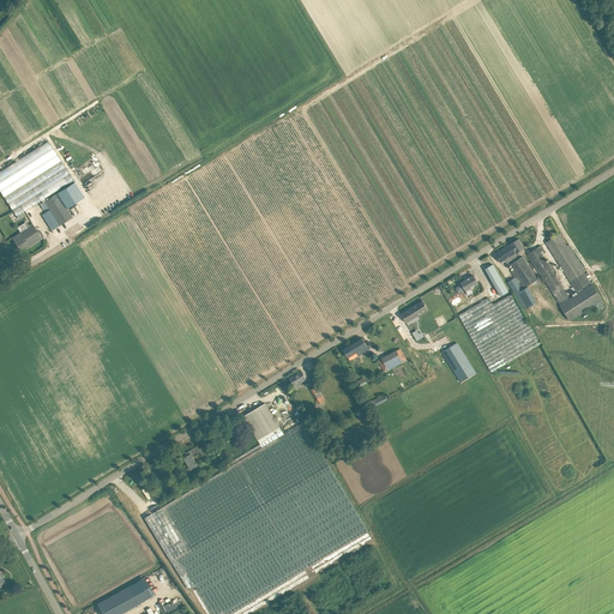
[(48,142),(0,172),(0,188),(17,216),(73,180),(48,142)]
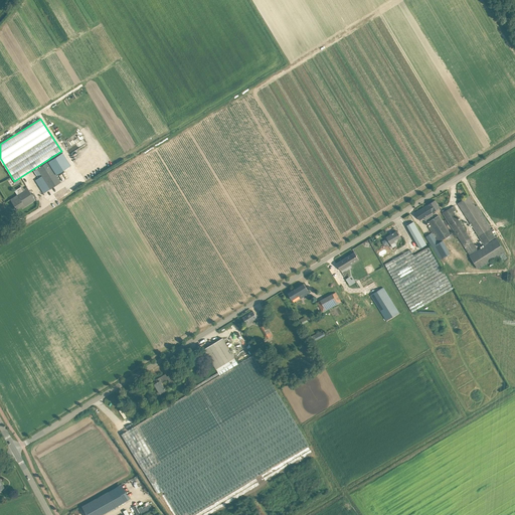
[(60,182),(55,175),(70,165),(62,153),(37,168),(50,189),(60,182)]
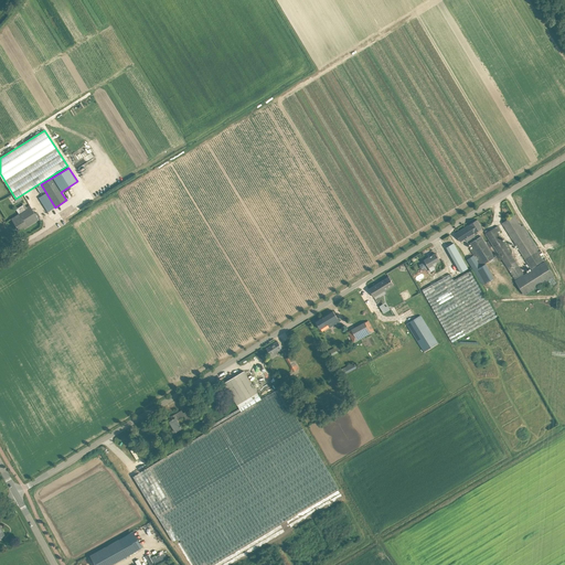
[(40,216),(38,213),(35,214),(30,205),(18,213),(19,214),(11,219),(18,230),(25,225),(27,227),(39,220),(38,217),(40,216)]
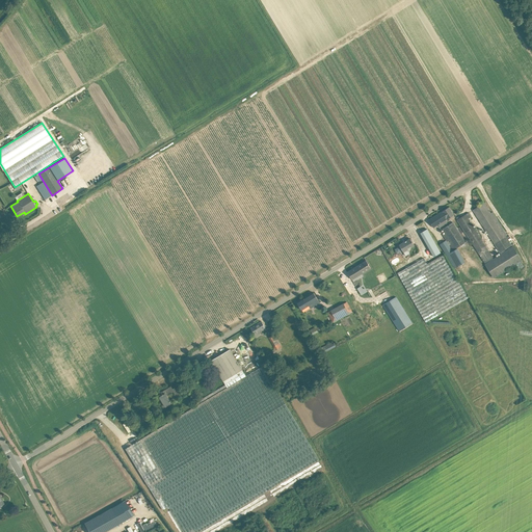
[(473,210),(500,253),(505,250),(514,244),(508,235),(506,233),(493,212),(491,213),(484,203),(473,210)]
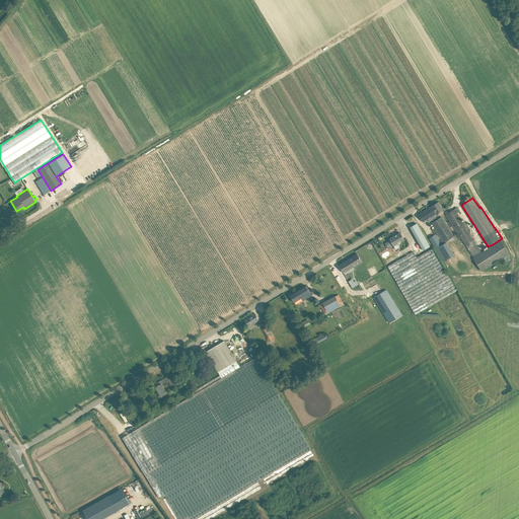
[(431,206),(418,215),(421,219),(423,222),(428,219),(429,222),(433,219),(435,218),(434,215),(435,215),(436,214),(439,212),(443,210),(438,202),(431,206)]
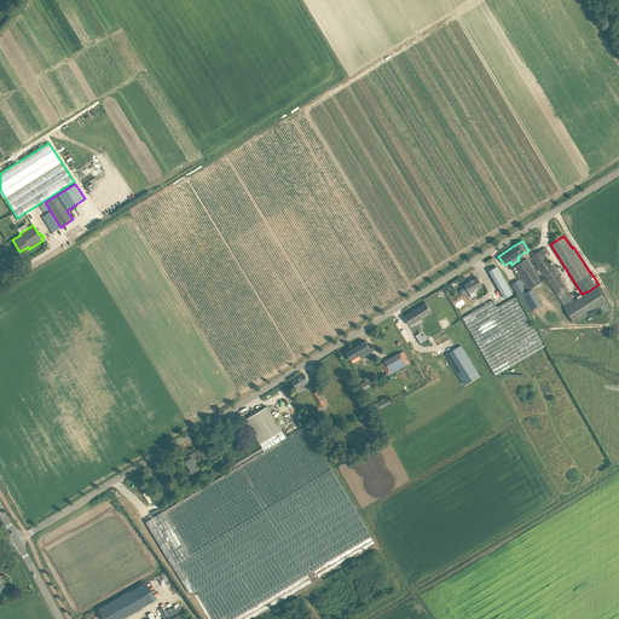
[(545,255),(548,253),(545,248),(532,255),(563,305),(572,299),(573,299),(545,255)]
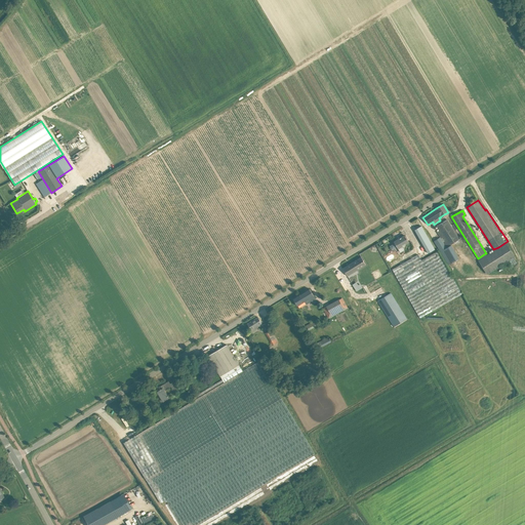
[(437,232),(443,241),(436,245),(441,251),(448,265),(458,258),(450,244),(458,239),(453,231),(447,219),(437,226),(440,230),(437,232)]
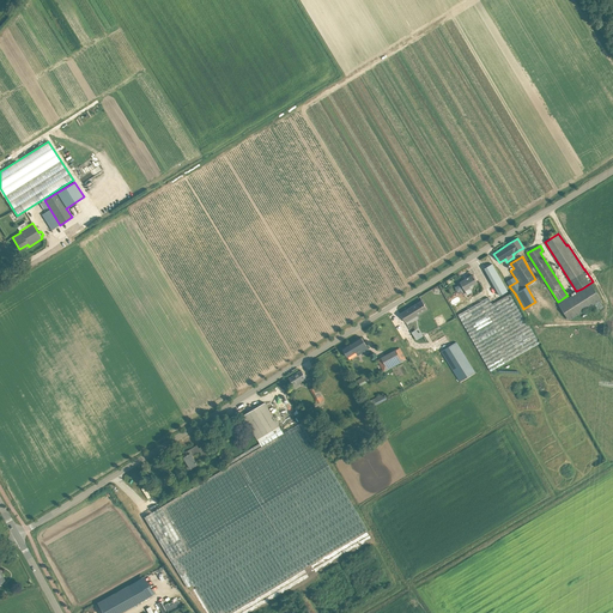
[(492,266),(485,269),(499,297),(508,292),(492,266)]
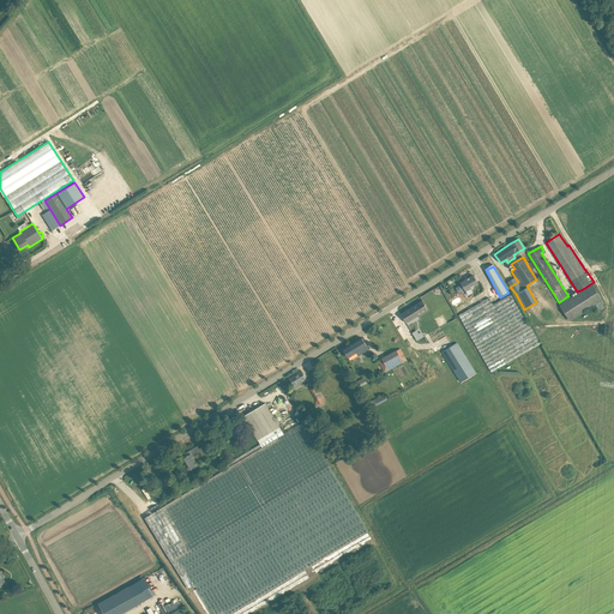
[(470,288),(477,283),(474,276),(470,278),(470,277),(461,283),(469,295),(474,293),(470,288)]
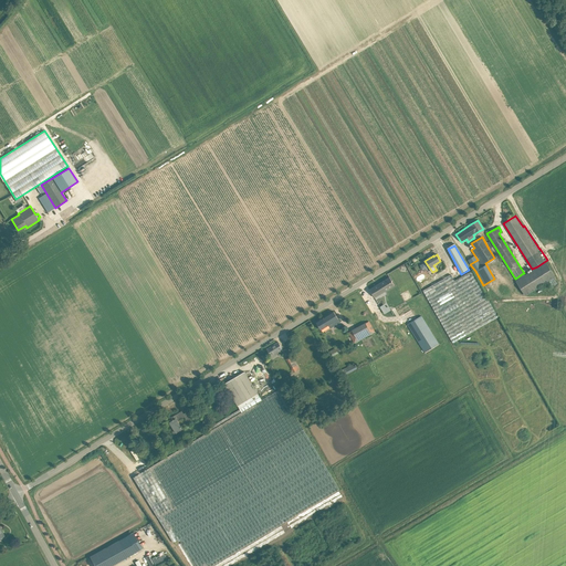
[(515,279),(516,281),(525,295),(555,276),(546,262),(537,268),(537,266),(532,269),(533,270),(524,275),(523,273),(515,279)]
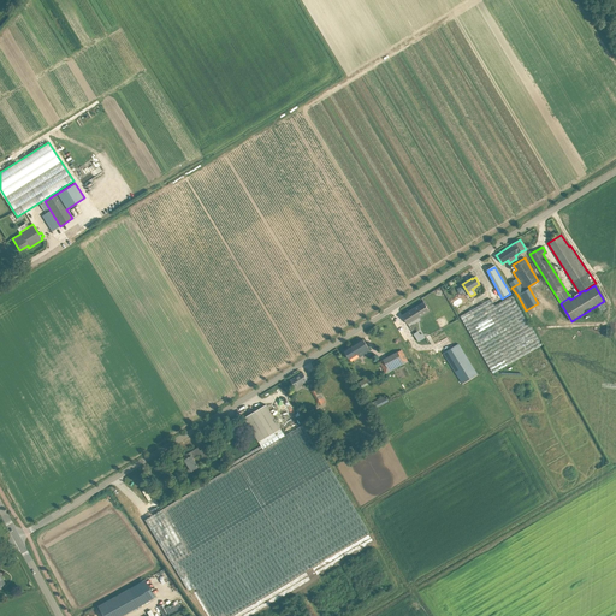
[(492,297),(461,317),(493,373),(543,345),(513,292),(496,302),(492,297)]
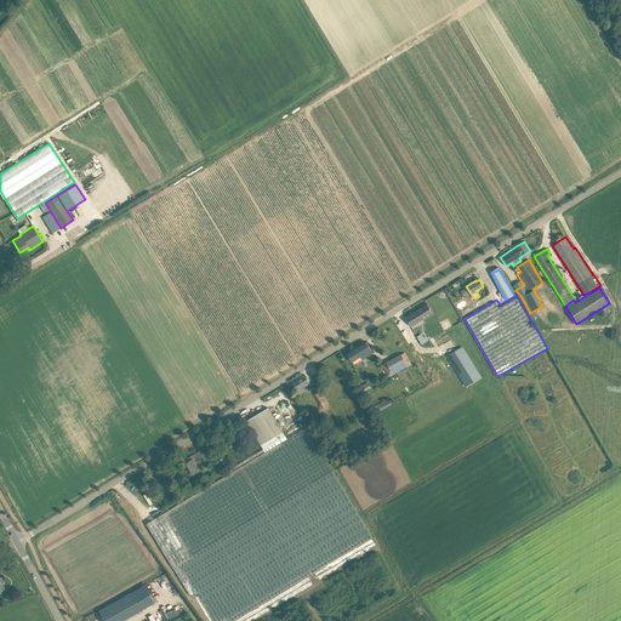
[(405,318),(411,326),(433,313),(427,305),(405,318)]
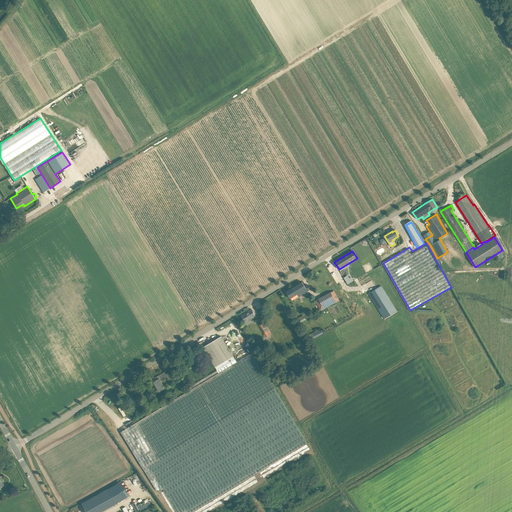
[(299,297),(307,291),(301,281),(286,291),(290,298),(297,294),(299,297)]
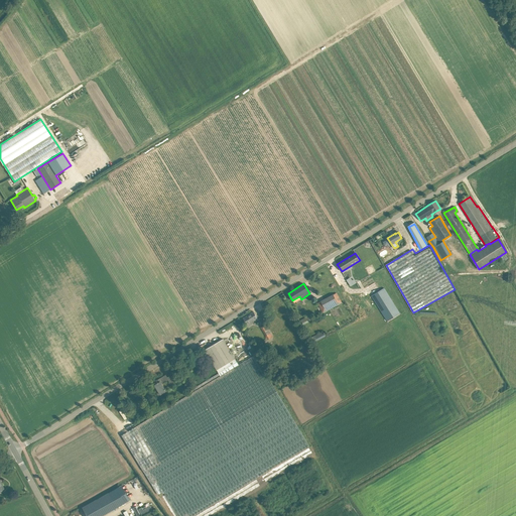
[(373,295),(372,296),(388,323),(400,314),(384,288),(376,293),(373,295)]
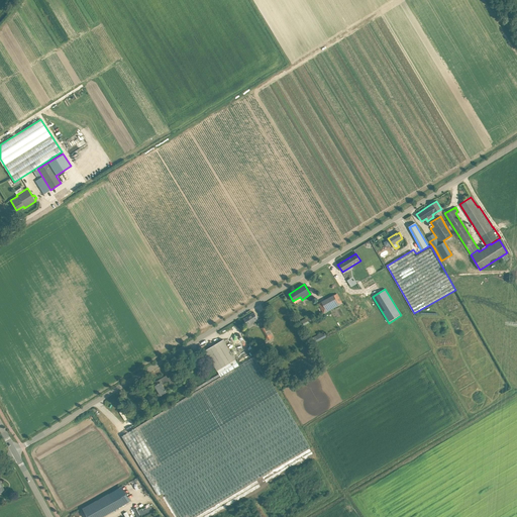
[(318,304),(324,313),(342,303),(337,294),(318,304)]
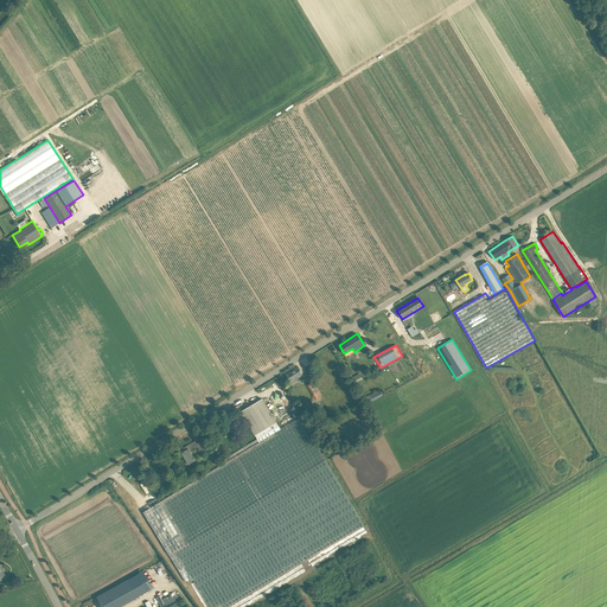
[(304,376),(299,366),(286,375),(291,382),(294,378),(295,381),(304,376)]
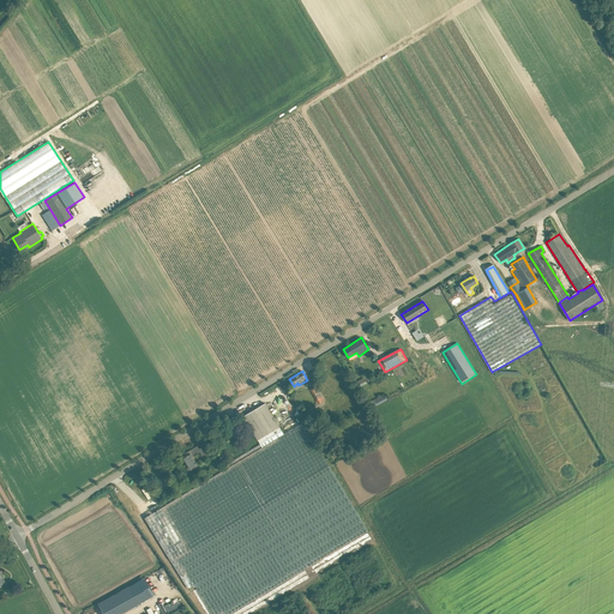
[(324,401),(315,386),(318,385),(313,377),(309,379),(314,387),(311,390),(319,403),(324,401)]
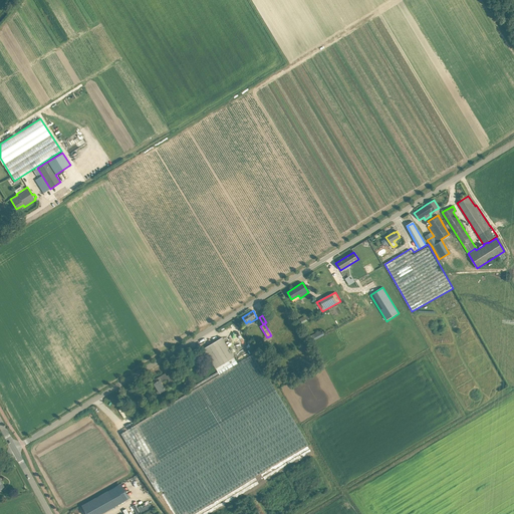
[(300,319),(302,323),(309,319),(307,315),(300,319)]
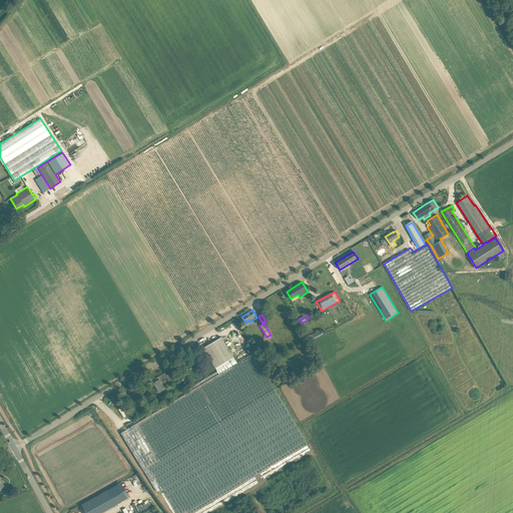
[(310,336),(312,340),(323,335),(321,330),(310,336)]
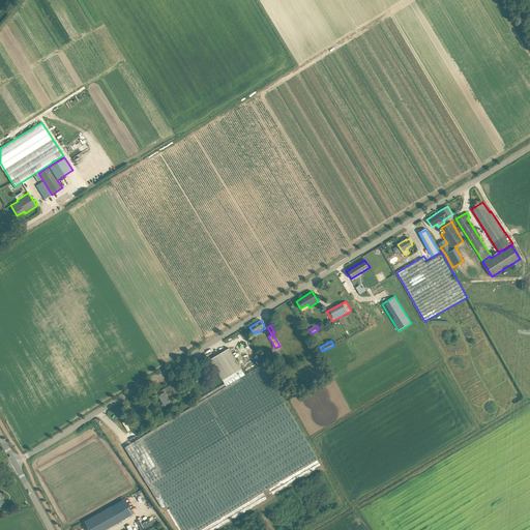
[(226,386),(125,447),(162,508),(168,505),(182,529),(198,529),(318,458),(262,364),(245,375),(229,348),(210,359),(226,386)]
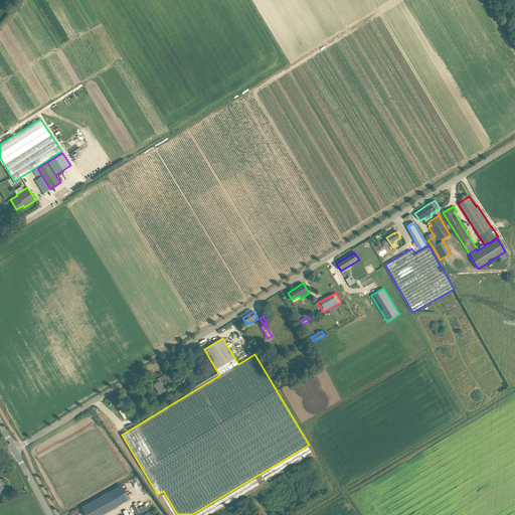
[(171,383),(175,381),(171,374),(167,376),(165,374),(162,376),(162,377),(160,378),(160,377),(157,379),(156,378),(153,380),(155,383),(155,384),(157,387),(155,388),(158,394),(166,390),(162,383),(168,379),(171,383)]
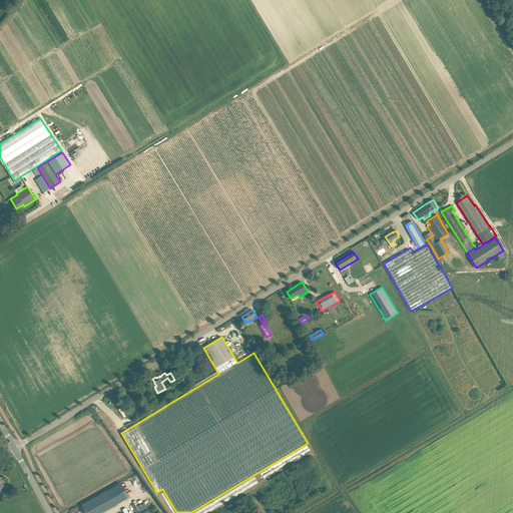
[(107,490),(81,504),(86,512),(100,512),(116,505),(107,490)]
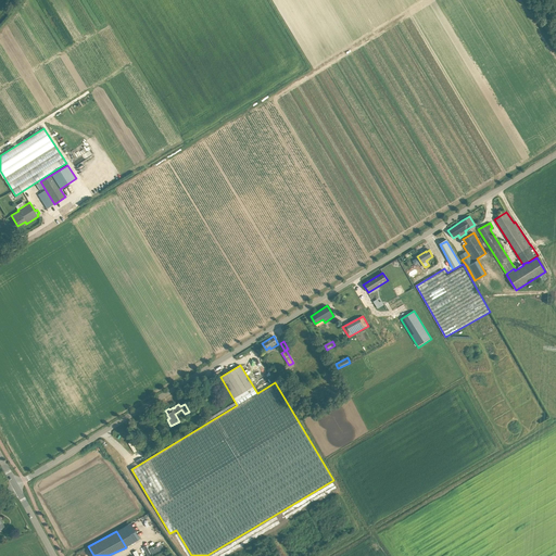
[(161,542),(149,547),(153,554),(165,548),(161,542)]
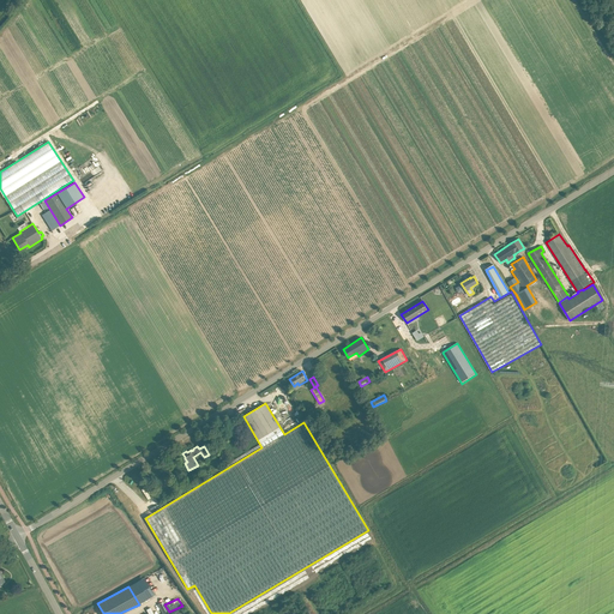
[(163,613),(164,613),(168,613),(162,602),(158,605),(163,613)]
